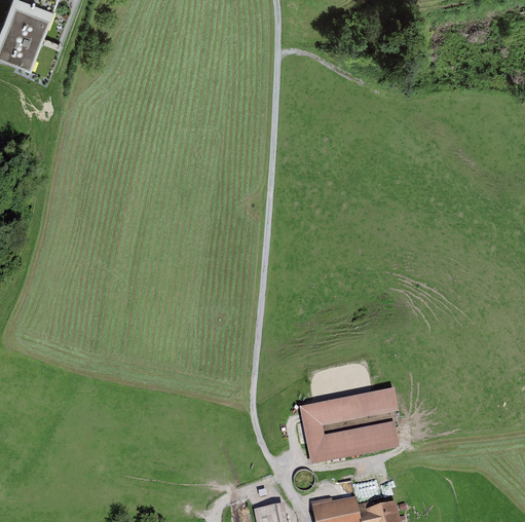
[(13,0),(0,35),(0,56),(33,69),(59,0),(13,0)]
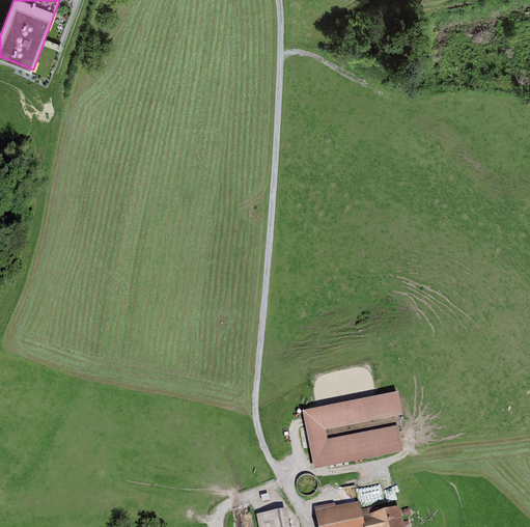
[(393,392),(299,411),(312,470),(400,451),(396,424),(327,439),(324,428),(400,413),(393,392)]
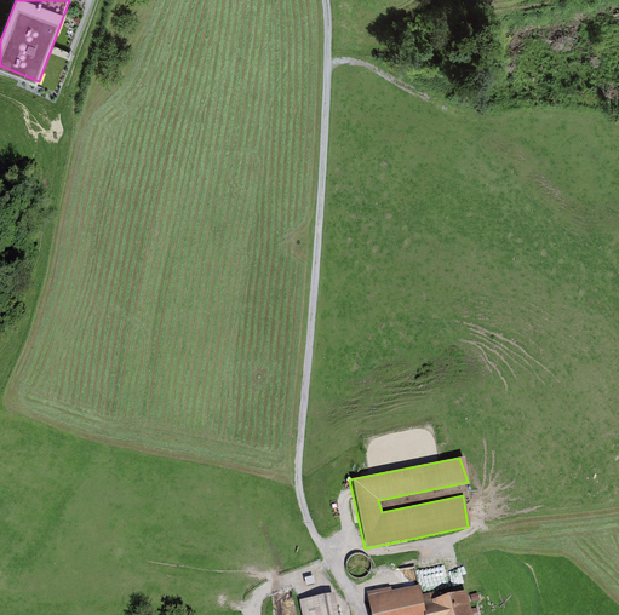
[(370,562),(354,551),(347,562),(361,573),(370,562)]
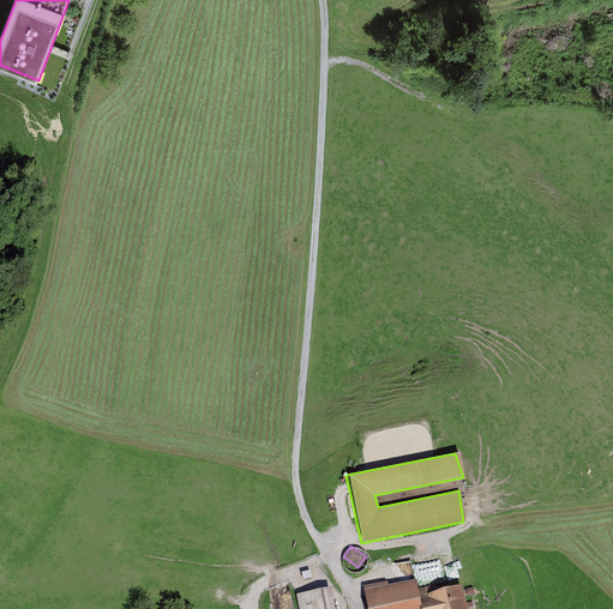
[(413,572),(361,583),(366,608),(466,608),(461,583),(416,592),(413,572)]
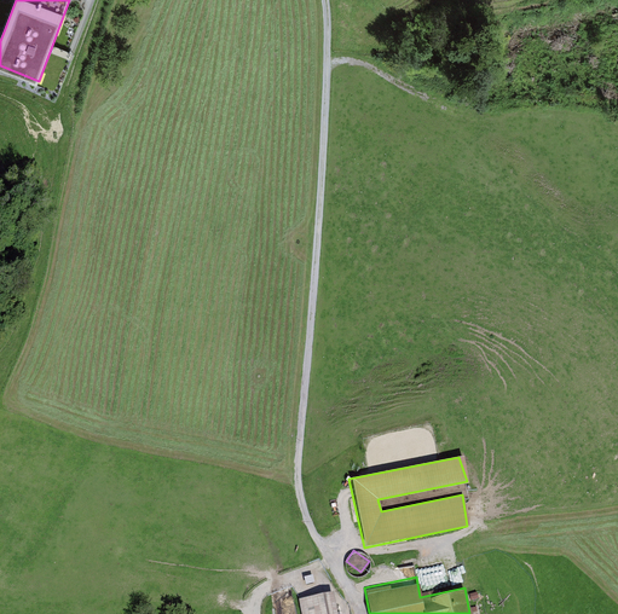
[(338,613),(333,590),(299,596),(302,613),(338,613)]
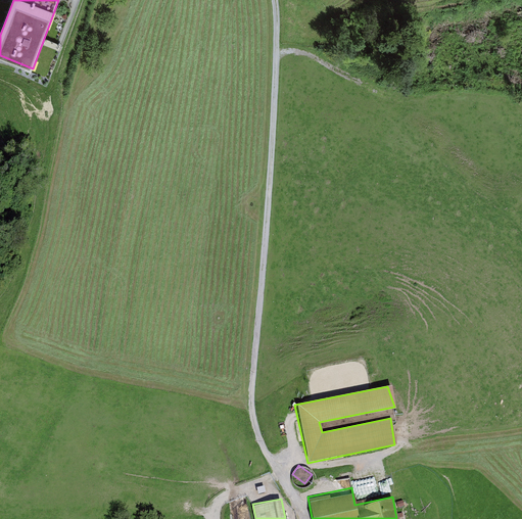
All buildings are outlined.
